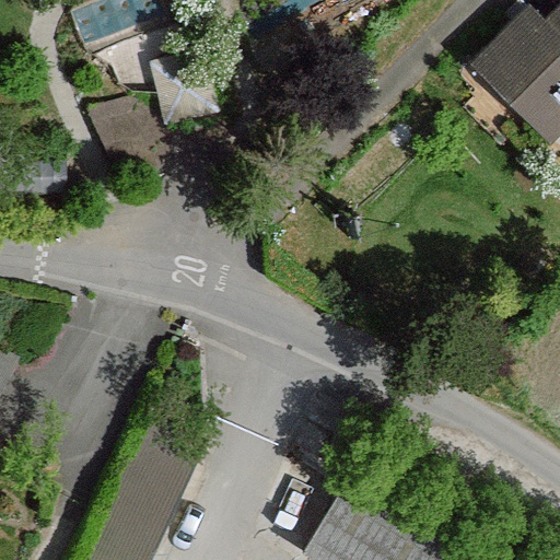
[(518,28),(481,65),(532,120),(559,94),(559,18),(550,28),(543,22),(528,36),(518,28)]
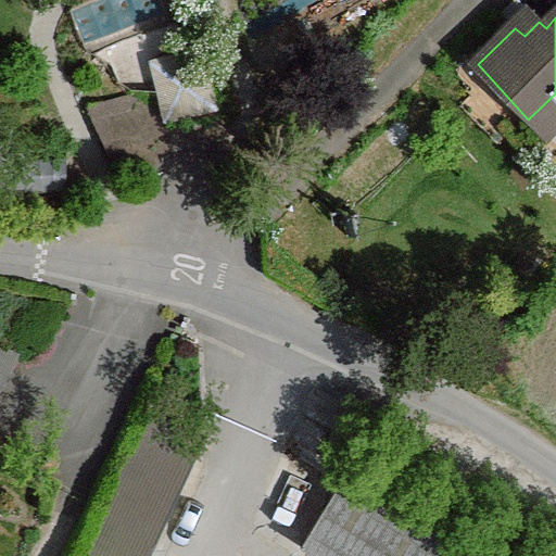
[(230,135),(225,112),(217,83),(153,91),(87,103),(109,163),(230,135)]
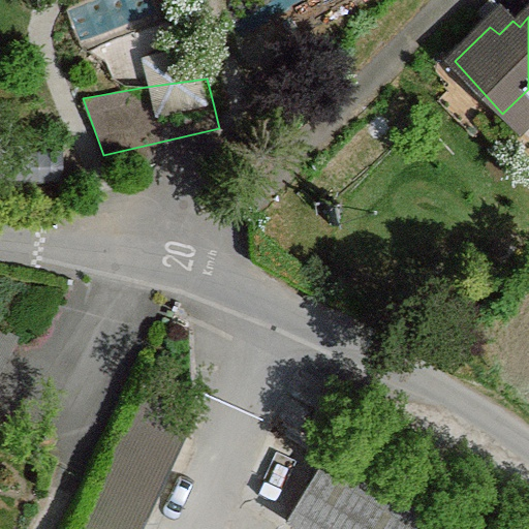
[(182,444),(197,410),(143,385),(97,488),(151,511),(182,444)]
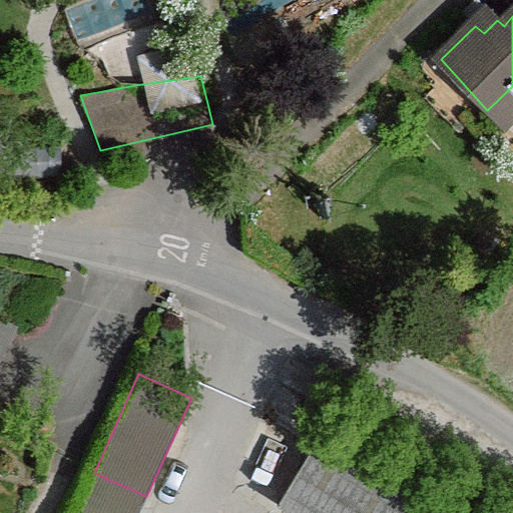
[(292,483),(281,502),(298,512),(455,512),(323,433),(292,483)]
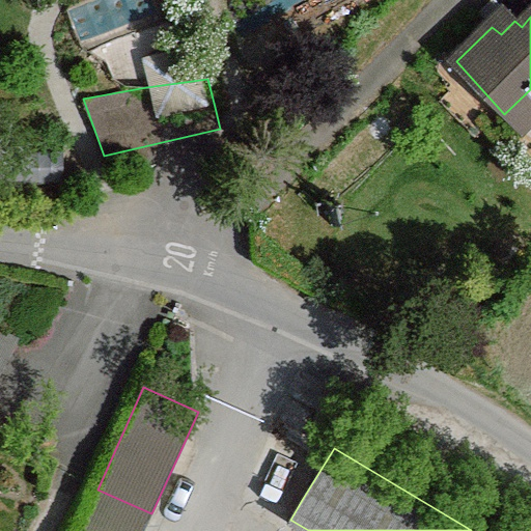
[(143,530),(151,513),(98,490),(80,529),(85,530),(143,530)]
